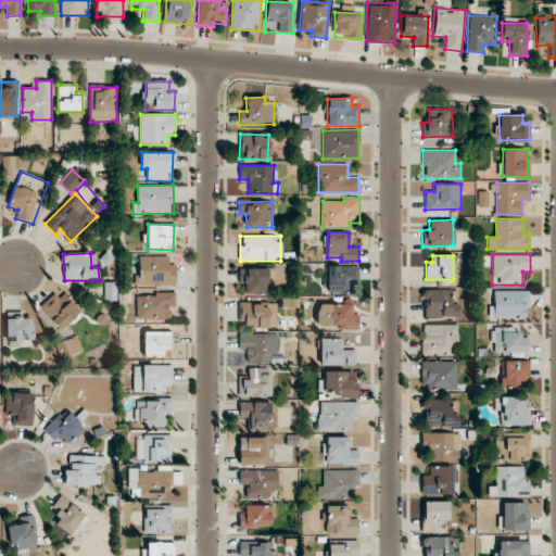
[(176,285),(176,265),(168,265),(168,256),(139,256),(139,276),(135,276),(135,286),(176,285)]
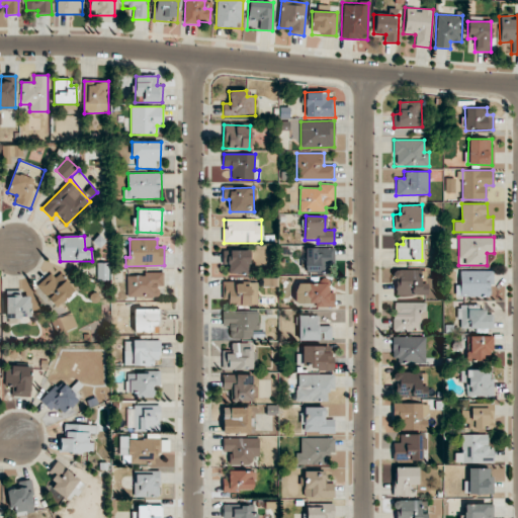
[(305,248),(306,271),(335,270),(334,248),(305,248)]
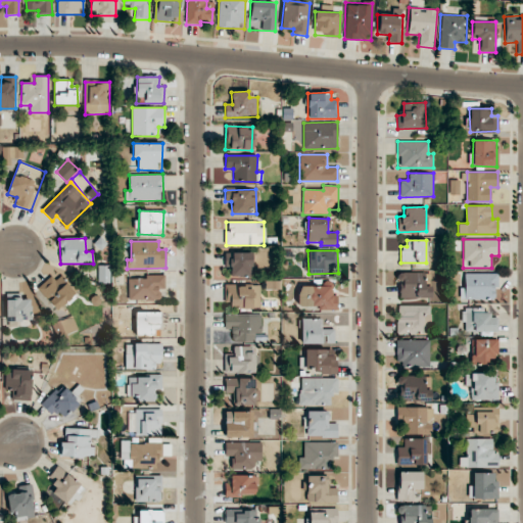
[(251,252),(225,253),(225,269),(231,269),(231,278),(251,277),(251,252)]
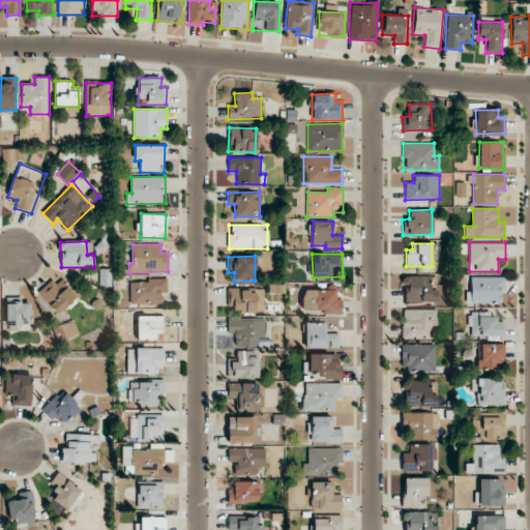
[(99,287),(111,287),(111,269),(99,269),(99,287)]
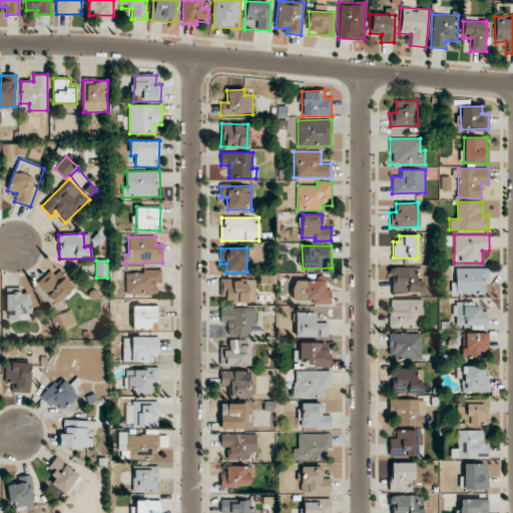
[(416,267),(391,268),(391,293),(423,292),(423,280),(416,280),(416,267)]
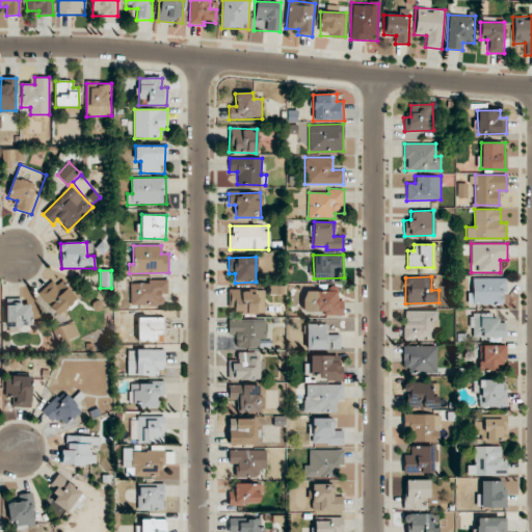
[(76,300),(57,277),(38,292),(57,316),(76,300)]
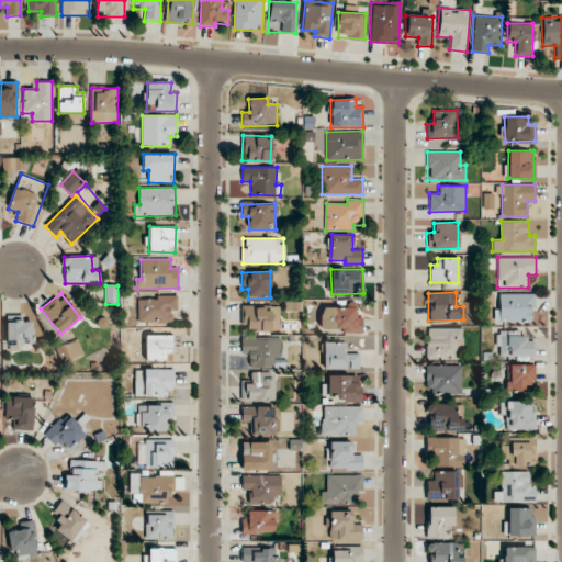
[(534,294),(498,293),(498,308),(494,308),(494,322),(534,322),(534,294)]
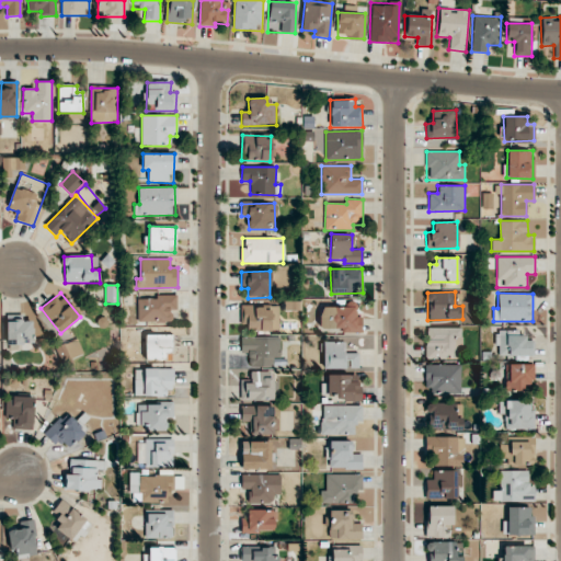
[(138,296),(137,321),(172,322),(172,309),(176,309),(176,297),(138,296)]
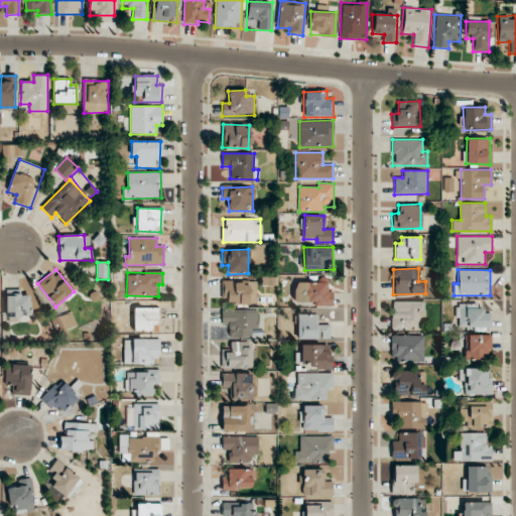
[(257,303),(257,281),(223,281),(223,297),(228,297),(228,304),(257,303)]
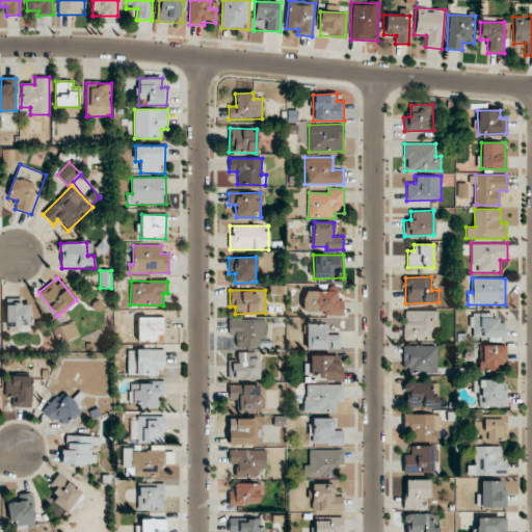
[(343,300),(337,300),(336,291),(303,292),(303,312),(325,311),(325,316),(343,315),(343,300)]
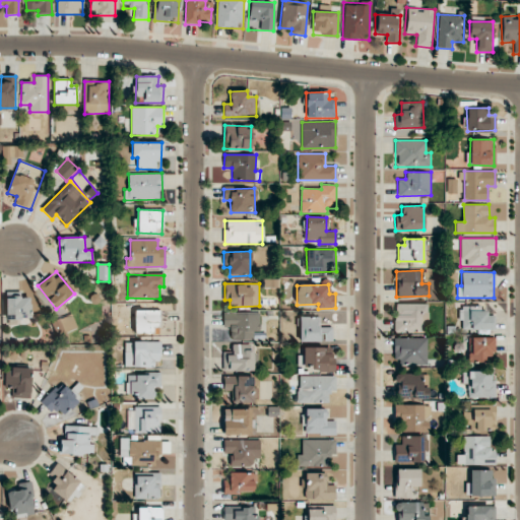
[(30,319),(30,296),(6,296),(6,319),(30,319)]
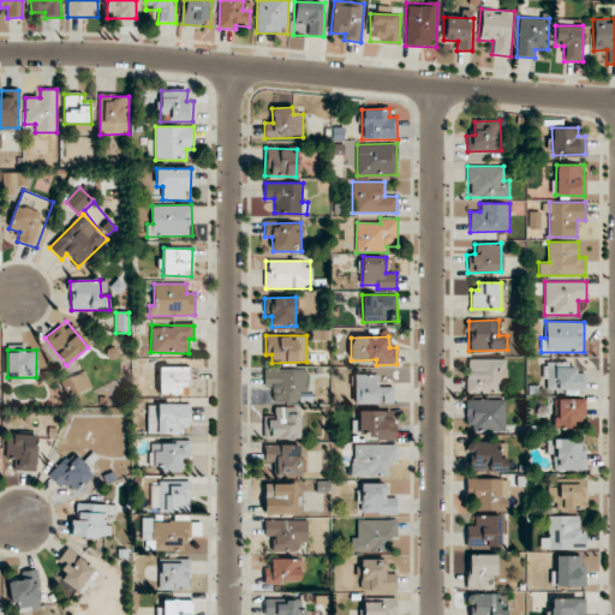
[(466,392),(505,393),(506,359),(467,358),(466,392)]
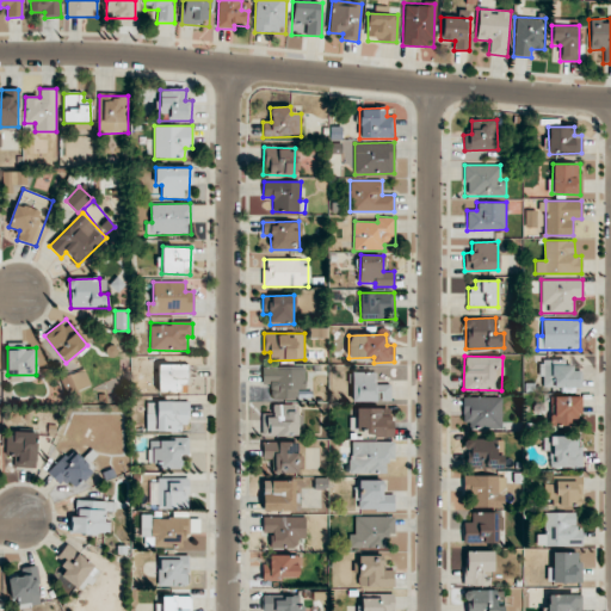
[(541,387),(581,388),(581,371),(573,371),(573,360),(541,360),(541,387)]
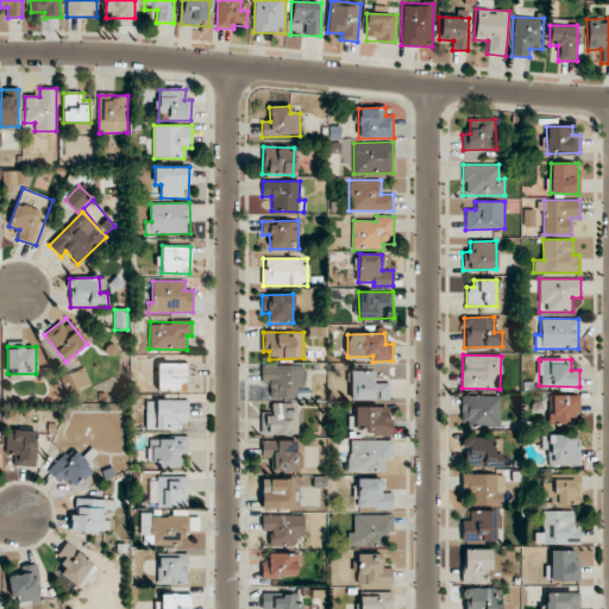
[(157,391),(184,391),(184,364),(158,363),(157,391)]
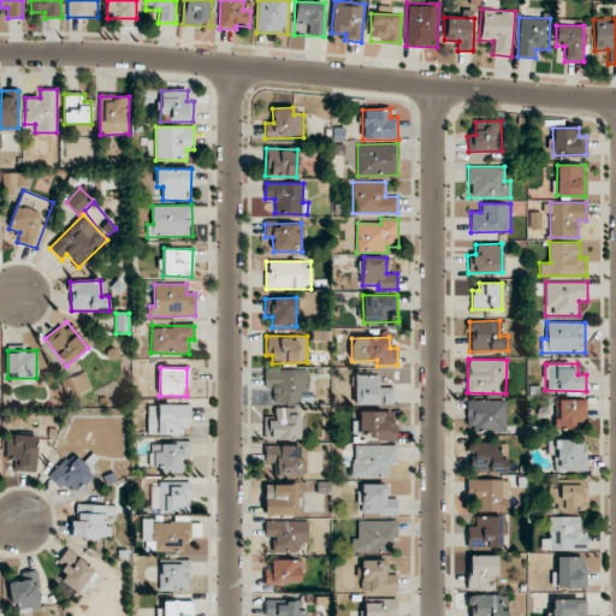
[(307,371),(265,371),(265,388),(273,388),(272,402),(307,402),(307,371)]
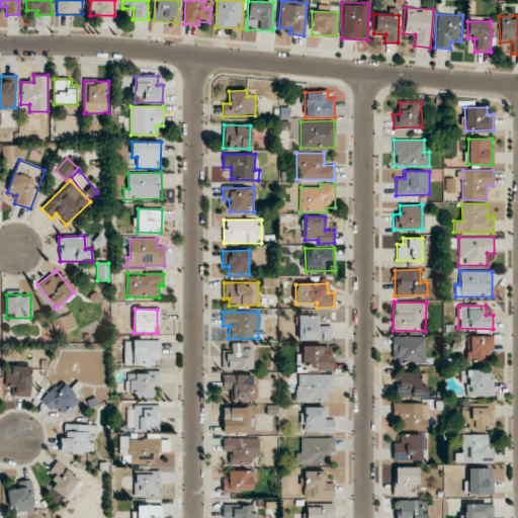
[(331,326),(318,326),(319,317),(298,316),(298,340),(330,341),(331,326)]
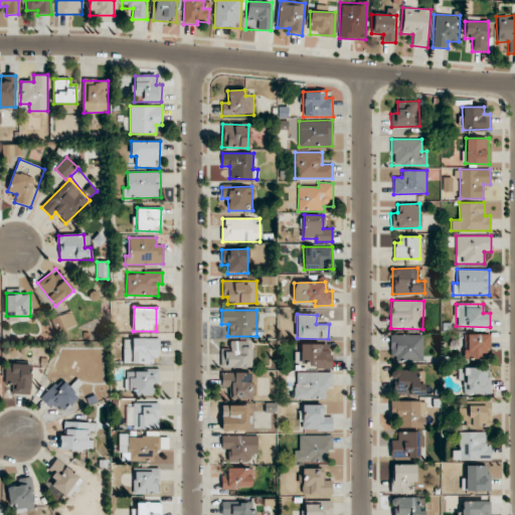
[(423,335),(389,334),(389,354),(398,354),(398,361),(422,361),(423,335)]
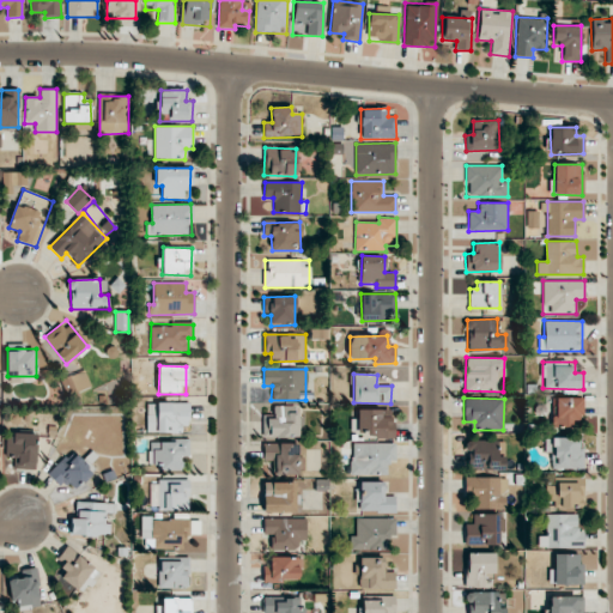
[(581,398),(552,398),(552,426),(581,428),(581,398)]
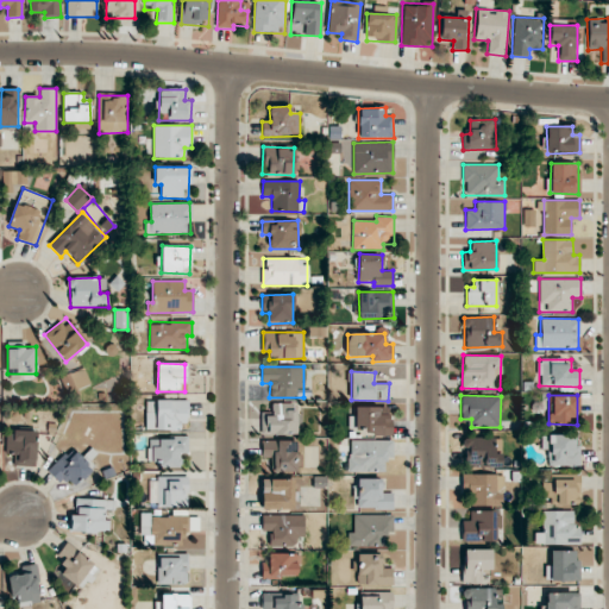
[(146,429),(186,431),(187,401),(146,401),(146,429)]
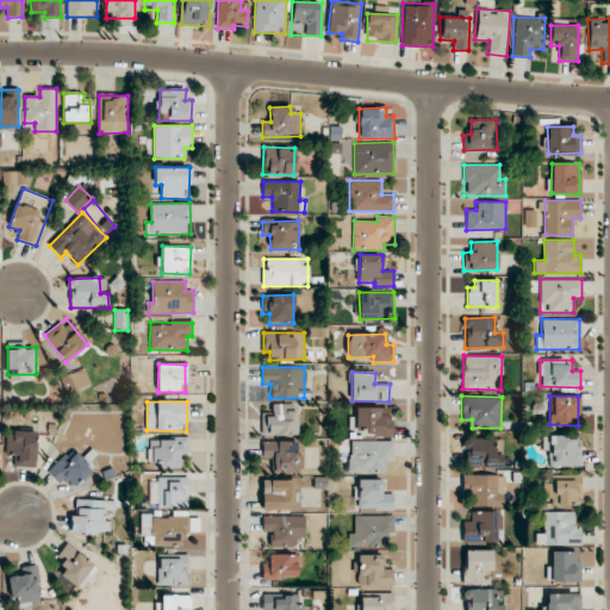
[(261,435),(298,435),(298,405),(272,404),(272,414),(262,414),(261,435)]
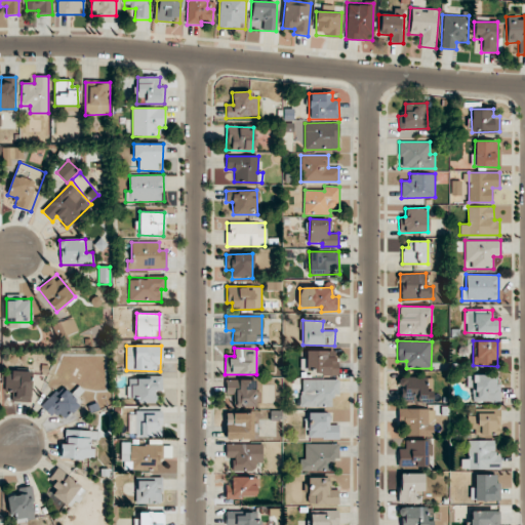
[(337,374),(337,351),(306,351),(306,375),(337,374)]
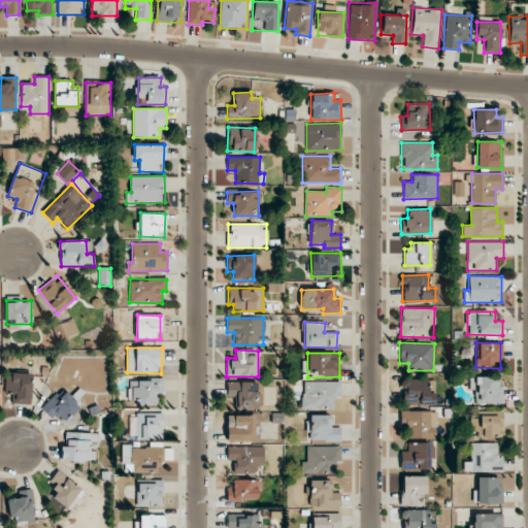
[(13,394),(13,404),(31,404),(32,374),(5,373),(5,393),(13,394)]
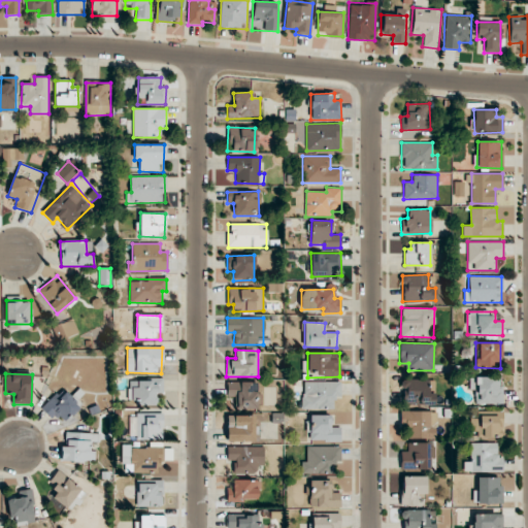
[(501,403),(501,376),(469,377),(469,390),(475,390),(475,404),(501,403)]
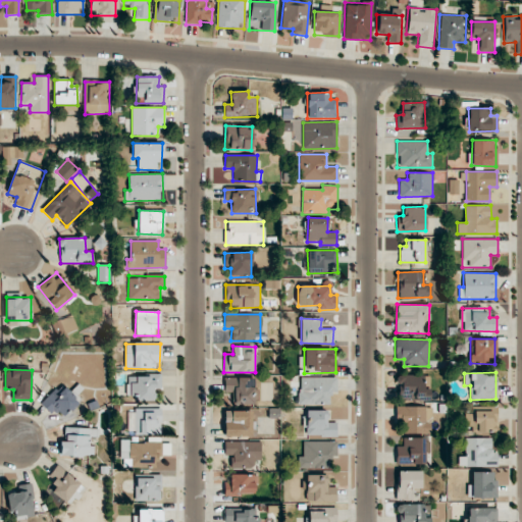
[(162,376),(127,375),(126,396),(137,396),(136,401),(155,401),(156,388),(161,388),(162,376)]
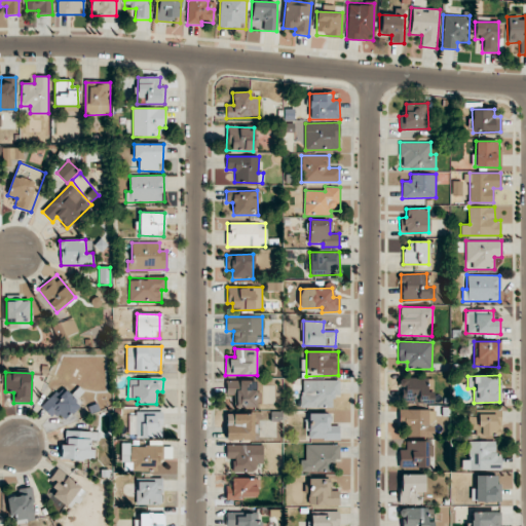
[(431,403),(431,378),(400,378),(400,403),(431,403)]
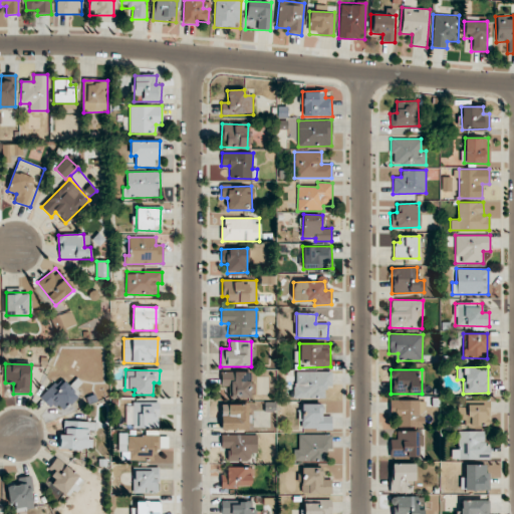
[(252,398),(251,371),(221,372),(221,387),(230,387),(230,399),(252,398)]
